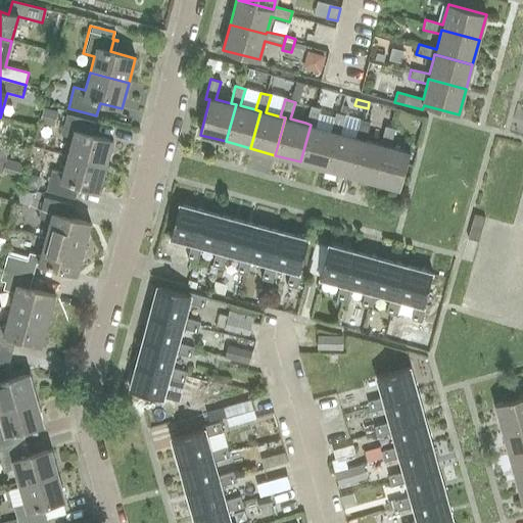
[(335,131),(330,130),(316,126),(320,108),(311,106),(305,123),(311,125),(300,161),(325,169),(335,131)]
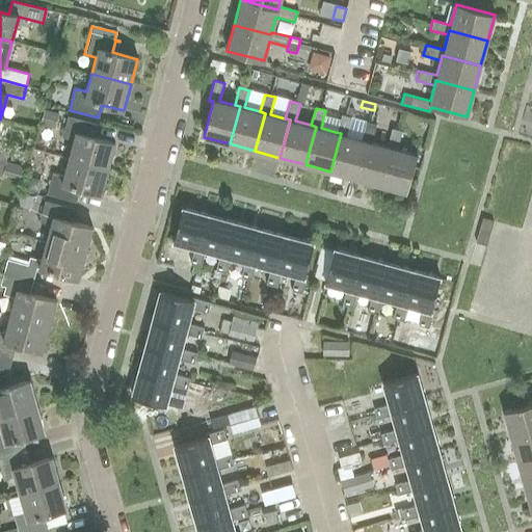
[(60,112),(45,109),(42,124),(56,128),(60,112)]
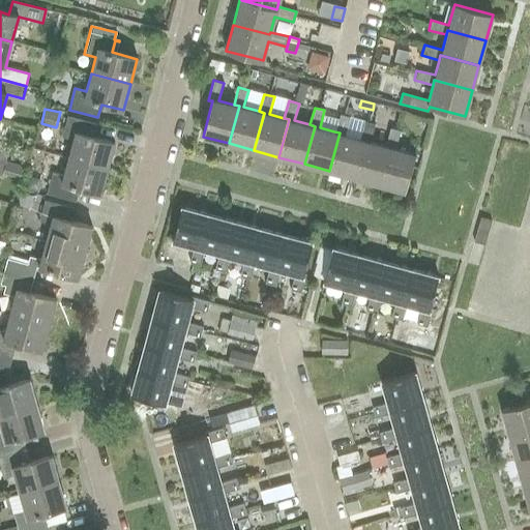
[(364,140),(359,139),(345,135),(350,117),(340,114),(334,131),(340,133),(329,171),(354,177),(364,140)]
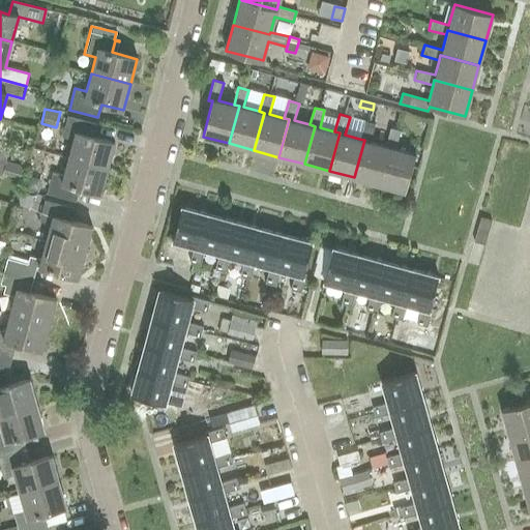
[(68,157),(107,168),(114,143),(92,137),(96,124),(67,116),(62,137),(74,140),(68,157)]
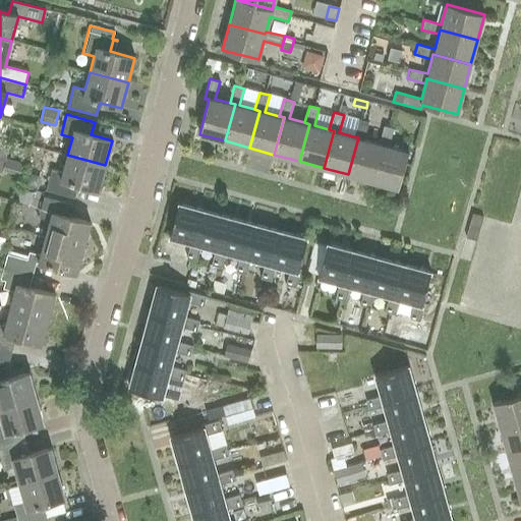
[(0,145),(0,118),(0,117),(0,157),(6,159),(9,148),(0,145)]
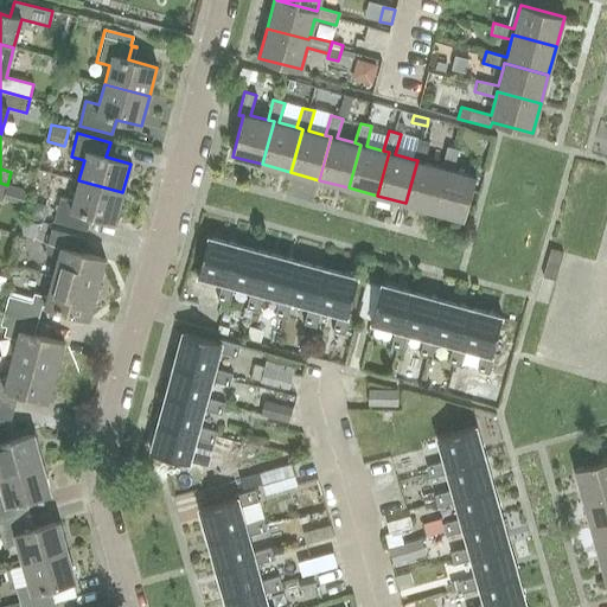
[(446,167),(441,166),(423,161),(429,142),(417,139),(411,159),(417,160),(406,203),(434,211),(446,167)]
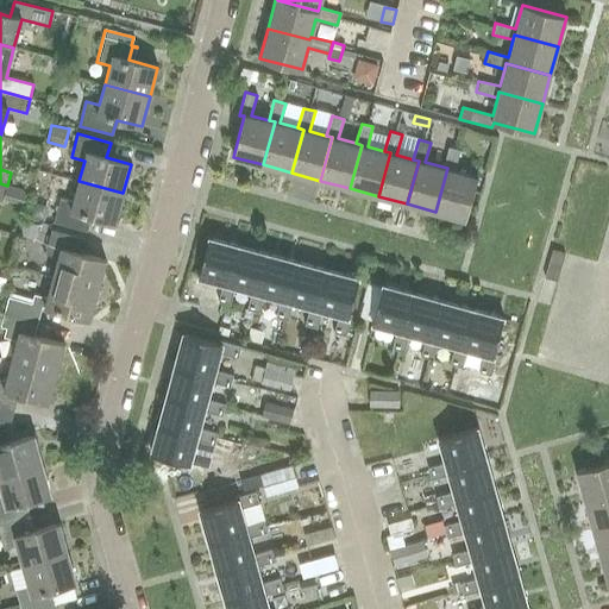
[(447,168),(435,212),(466,220),(477,176),(453,170),(459,150),(447,148),(443,167),(447,168)]
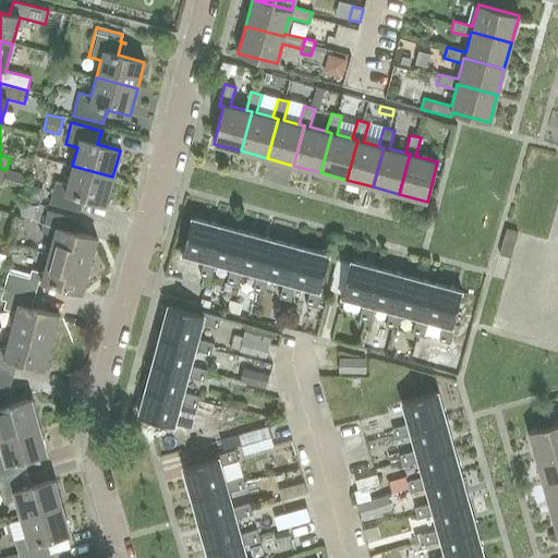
[(105,205),(112,177),(72,166),(67,184),(55,181),(48,204),(80,213),(83,198),(105,205)]
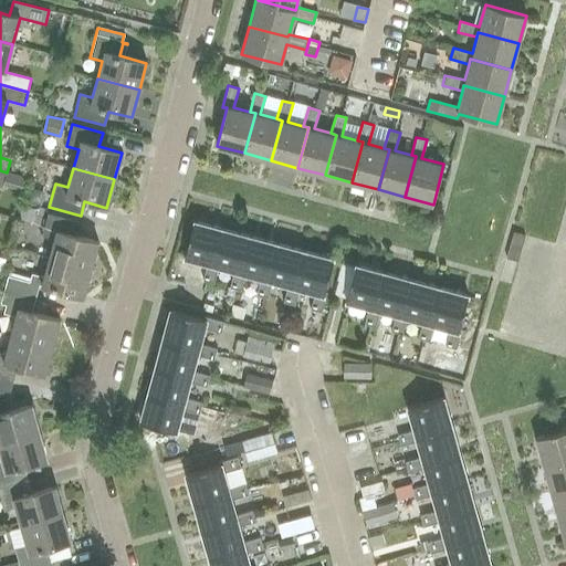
[(37,208),(23,205),(19,219),(33,222),(37,208)]
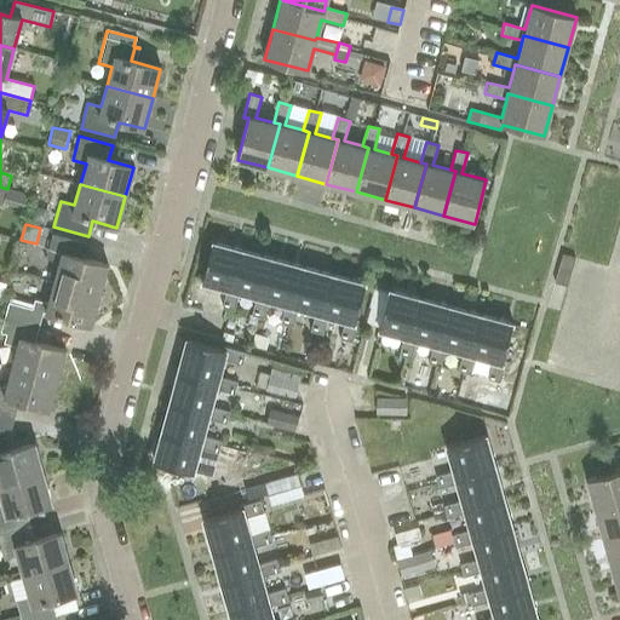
[(53,282),(98,296),(107,265),(81,259),(86,244),(52,234),(45,258),(58,262),(53,282)]
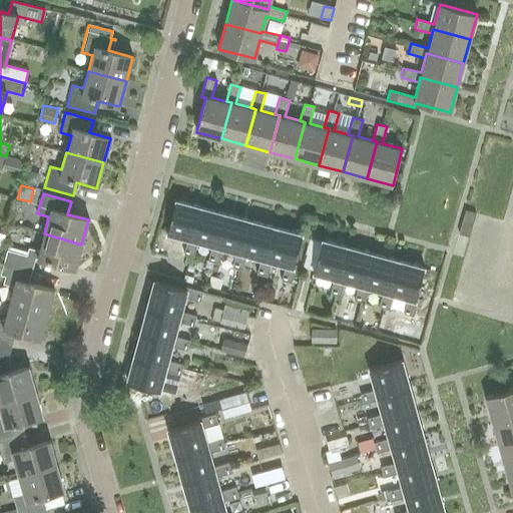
[(193,257),(197,238),(194,237),(202,208),(177,201),(169,230),(188,236),(183,253),(193,257)]
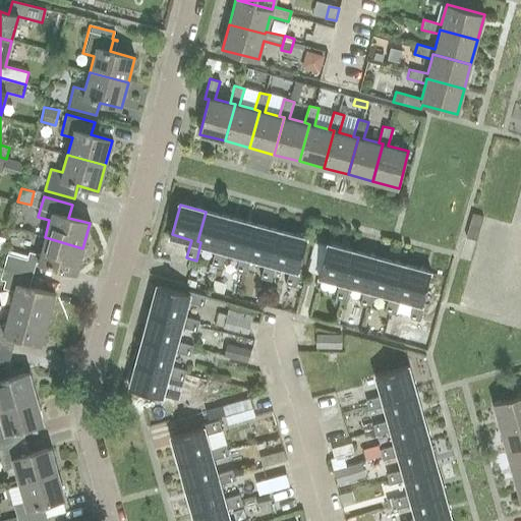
[(221,267),(225,249),(222,248),(230,218),(206,212),(197,241),(200,242),(216,246),(212,265),(221,267)]
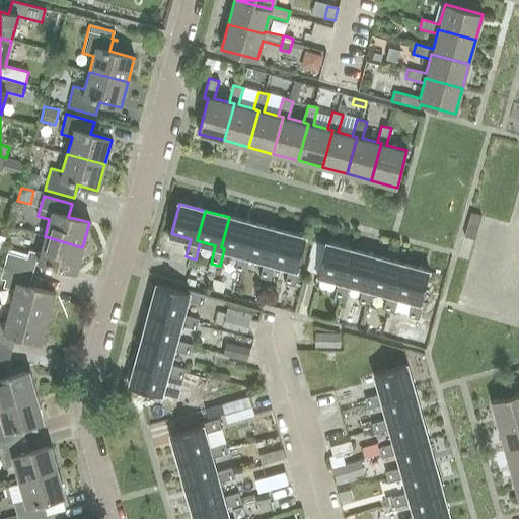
[(463,236),(474,239),(480,216),(469,213),(463,236)]
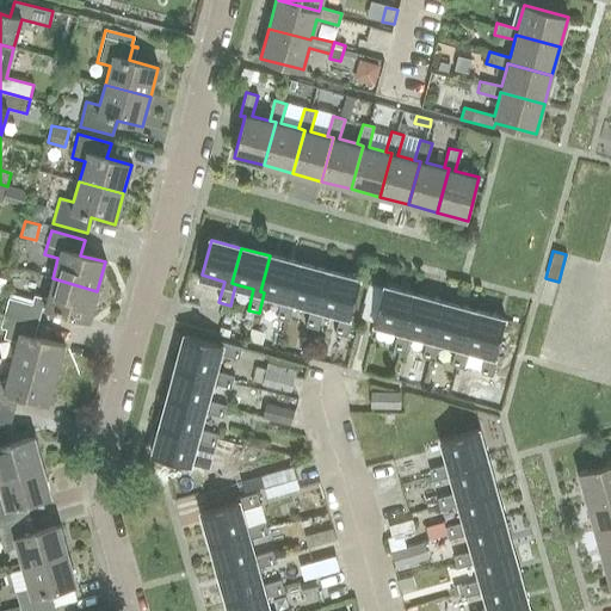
[(288,321),(292,300),(289,298),(298,264),(270,255),(260,291),(264,292),(282,297),(277,318),(288,321)]
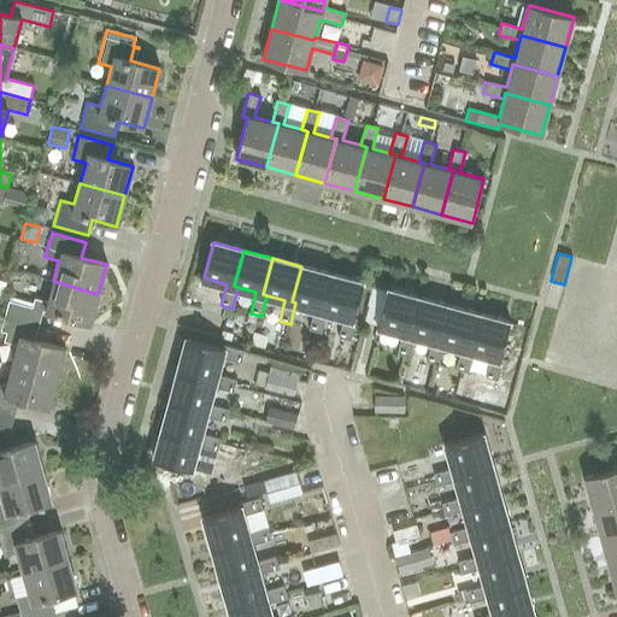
[(330,275),(301,266),(292,301),(295,303),(315,309),(309,329),(321,331),(325,311),(321,310),(330,275)]
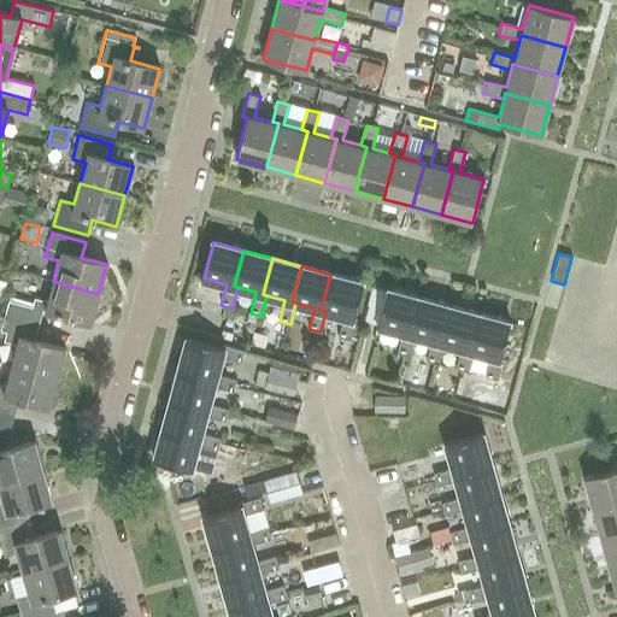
[(321,310),(325,311),(342,316),(338,336),(350,340),(354,317),(352,316),(362,282),(330,275),(321,310)]
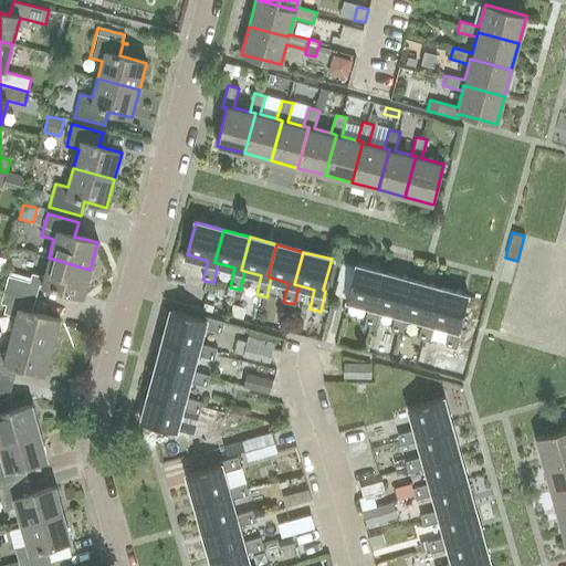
[(83,297),(90,270),(49,258),(43,276),(31,273),(29,282),(7,276),(3,291),(34,300),(39,285),(83,297)]
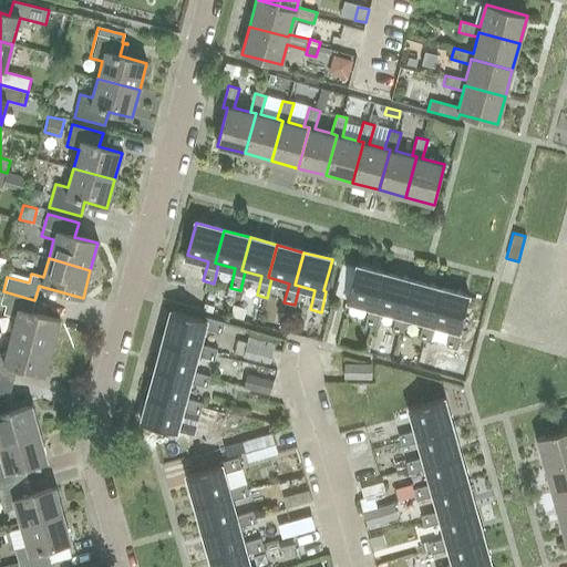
[(375,327),(380,308),(377,307),(385,274),(358,266),(349,299),(370,305),(364,325),(375,327)]
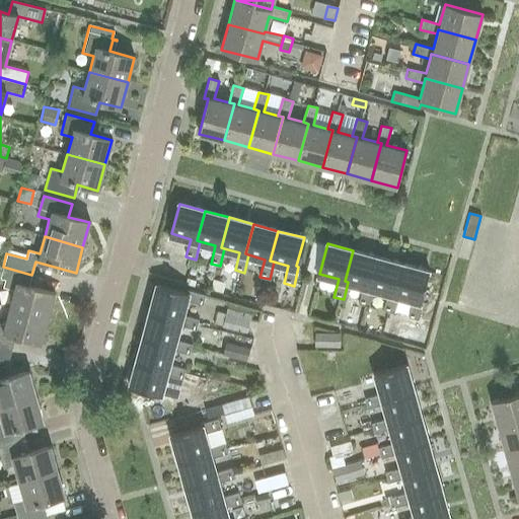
[(368,306),(372,289),(369,288),(377,257),(353,250),(345,281),(348,282),(363,286),(359,303),(368,306)]
